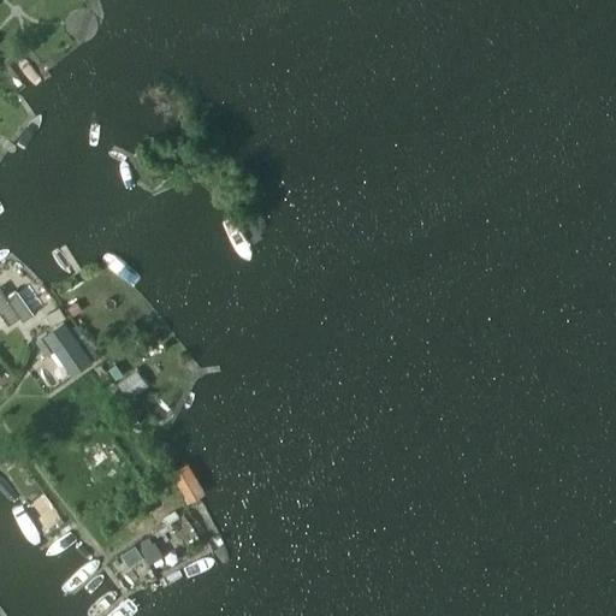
[(7,295),(0,284),(0,309),(9,321),(19,314),(23,320),(34,312),(17,289),(7,295)]
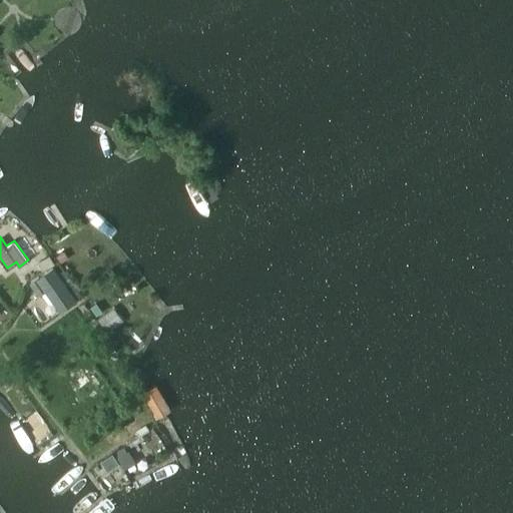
[(53,269),(30,284),(38,296),(45,292),(59,313),(76,302),(73,299),(80,294),(64,271),(57,275),(53,269)]
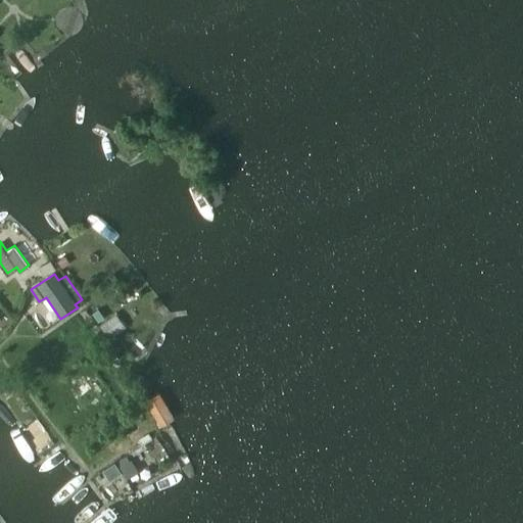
[(175,420),(160,391),(144,399),(158,428),(175,420)]
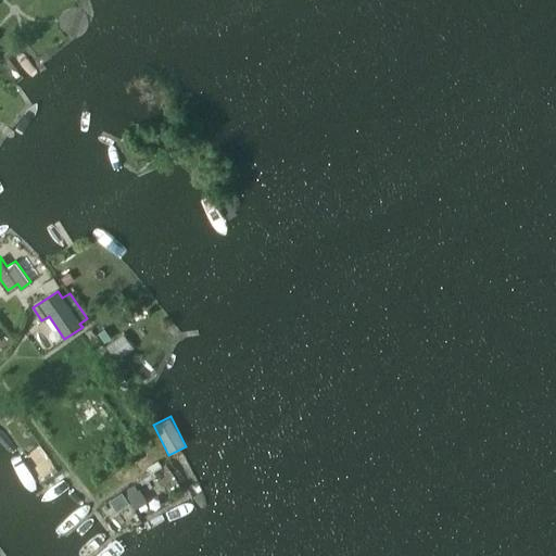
[(126,498),(129,503),(135,512),(148,503),(139,490),(126,498)]
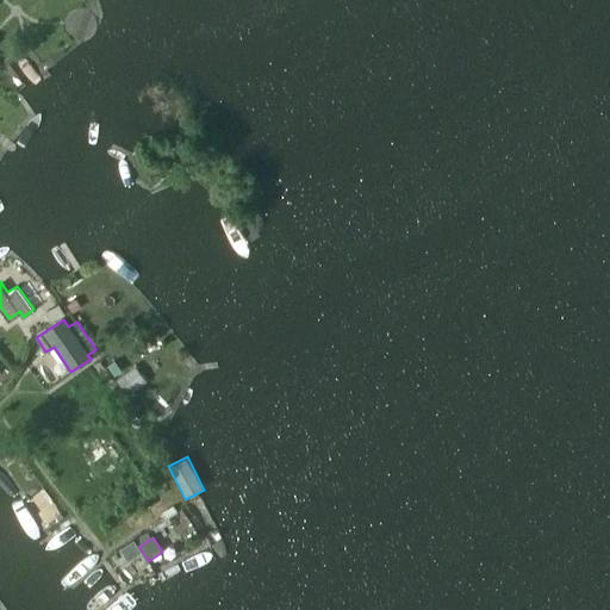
[(128,561),(142,552),(138,547),(135,541),(120,549),(128,561)]
